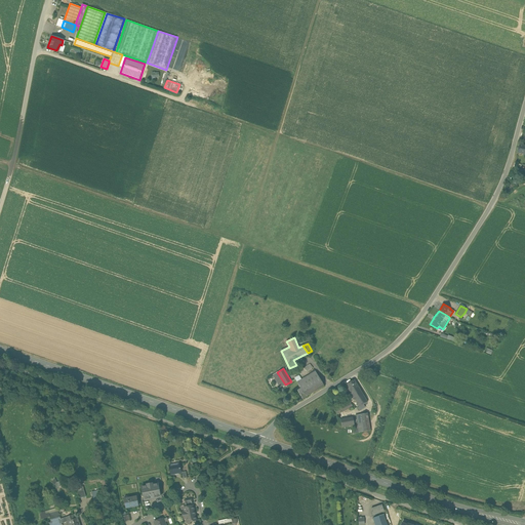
[(324,386),(316,371),(300,379),(306,388),(309,386),(313,393),(324,386)]
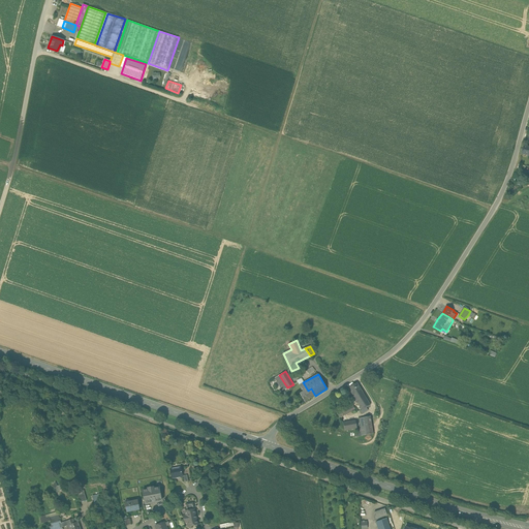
[(287,387),(279,375),(275,377),(282,391),(287,387)]
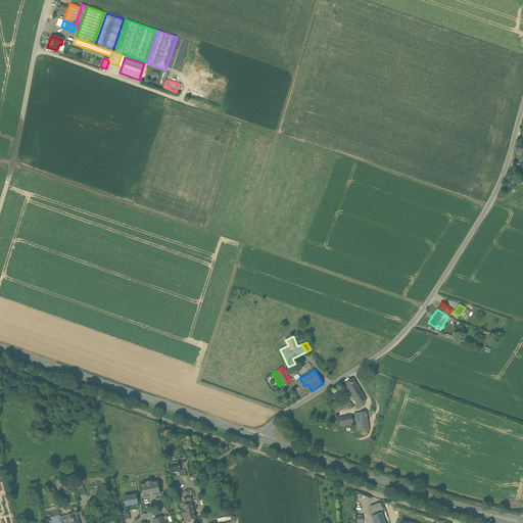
[(304,386),(299,378),(296,380),(299,387),(296,388),(301,397),(312,391),(307,384),(304,386)]
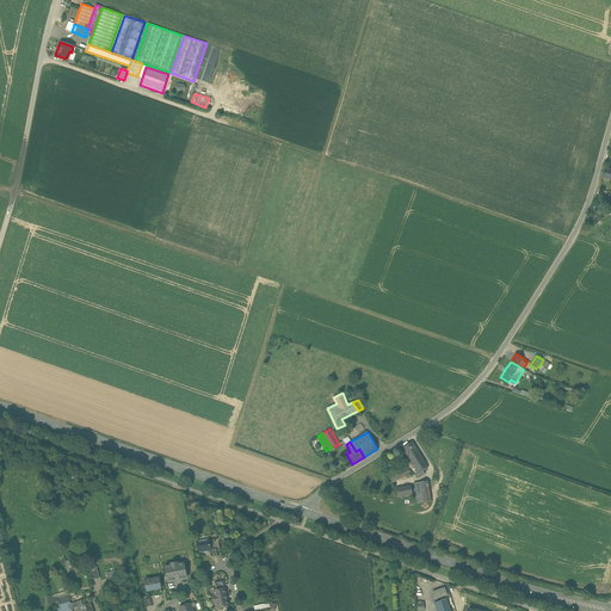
[(413,442),(402,448),(407,456),(413,454),(414,456),(419,454),(413,442)]
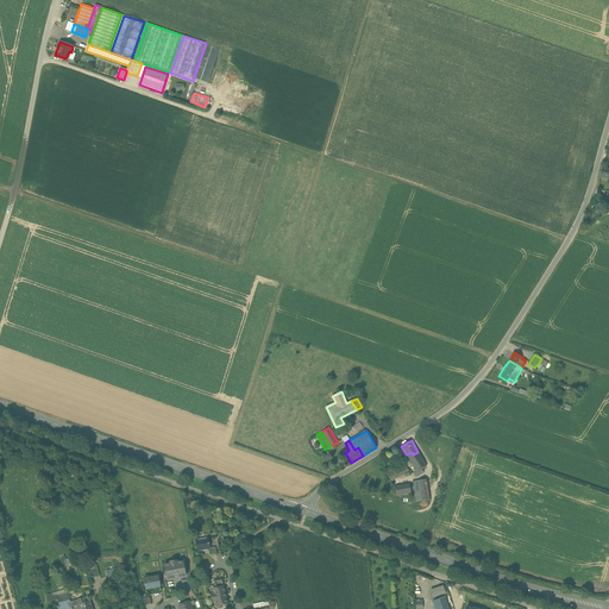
[(418,452),(413,454),(412,452),(406,454),(407,457),(401,459),(405,464),(409,460),(412,463),(421,458),(418,452)]
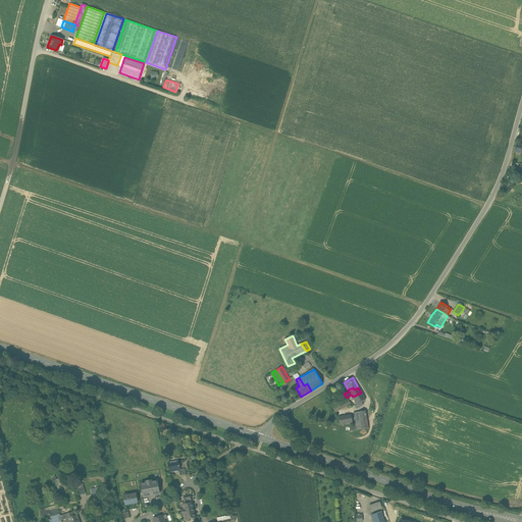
[(361,393),(353,397),(357,404),(361,402),(365,400),(361,393)]
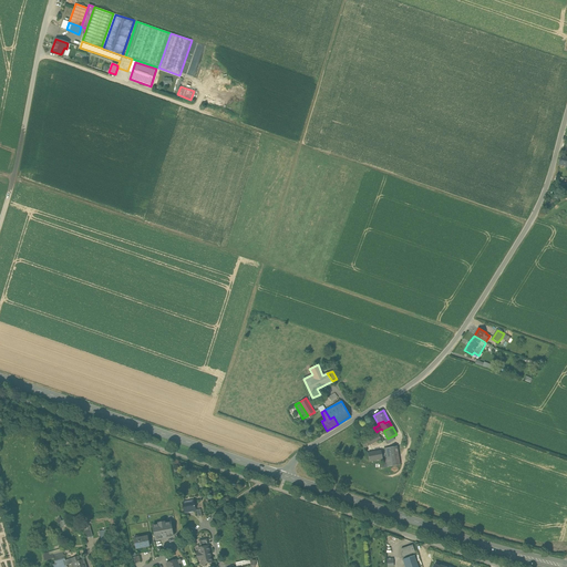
[(373,436),(361,442),(363,447),(375,442),(373,436)]
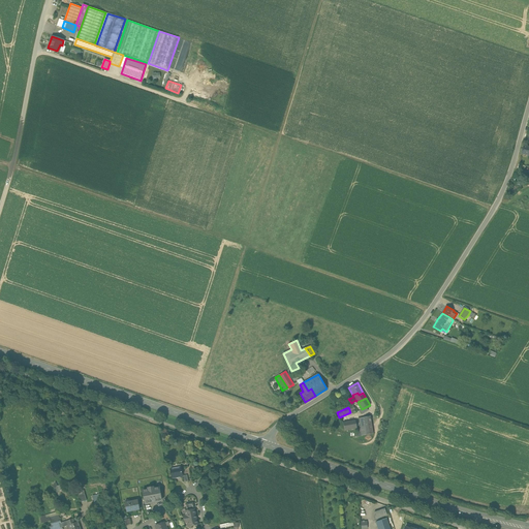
[(343,423),(344,430),(358,428),(355,421),(343,423)]
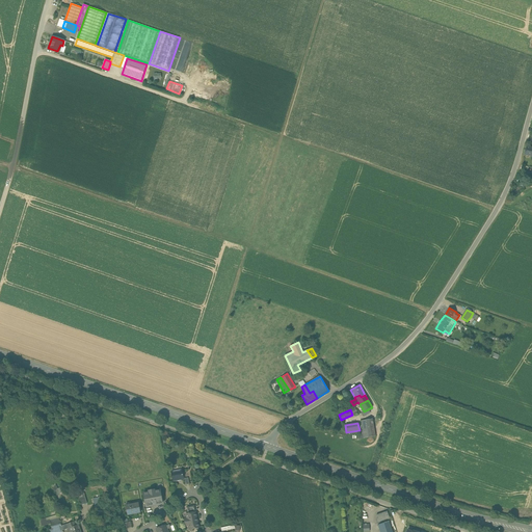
[(373,423),(362,425),(364,439),(375,436),(373,423)]
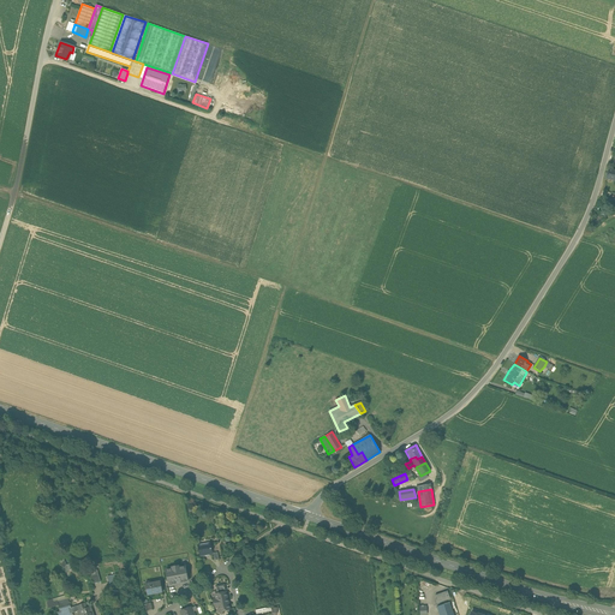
[(210,543),(198,545),(201,556),(213,554),(210,543)]
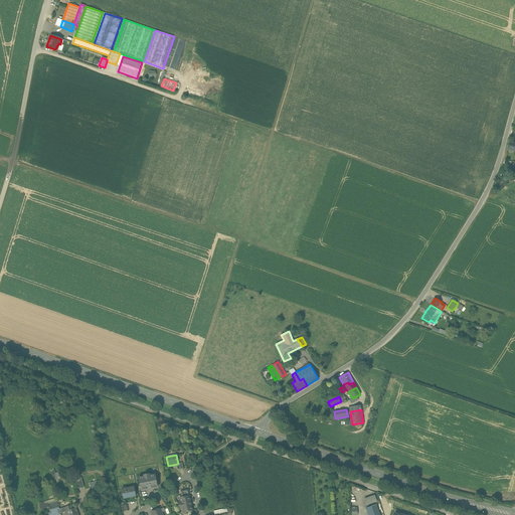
[(57,472),(56,472),(53,469),(49,472),(55,479),(60,475),(57,472)]
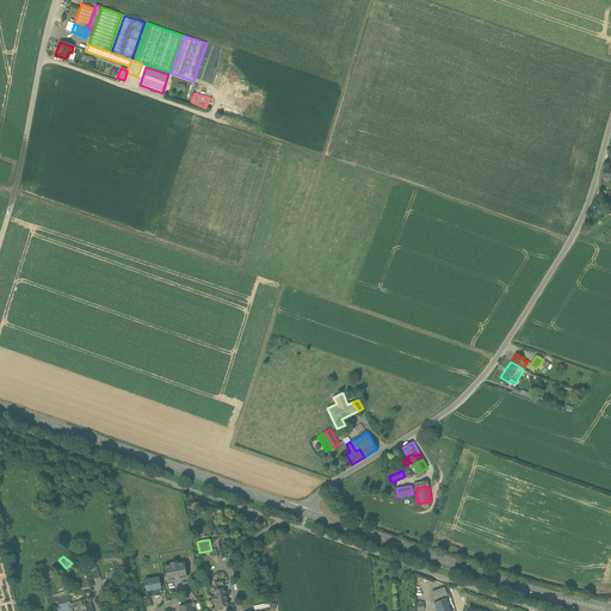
[(178,562),(171,563),(171,566),(165,567),(167,581),(186,578),(184,563),(178,563),(178,562)]
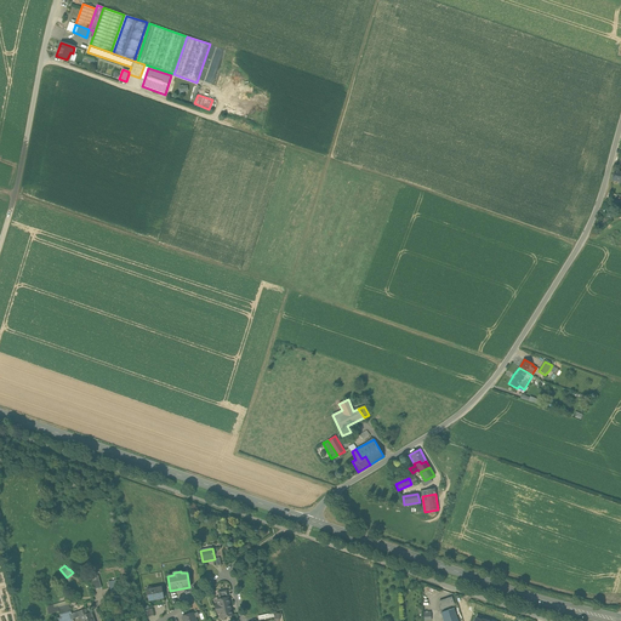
[(98,579),(91,581),(93,590),(101,586),(98,579)]
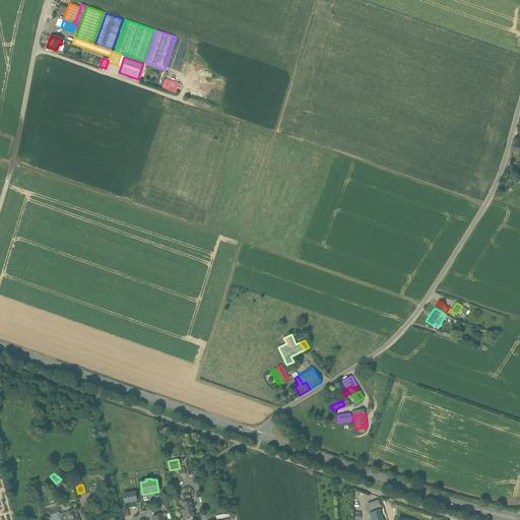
[(89,486),(92,497),(99,495),(96,485),(89,486)]
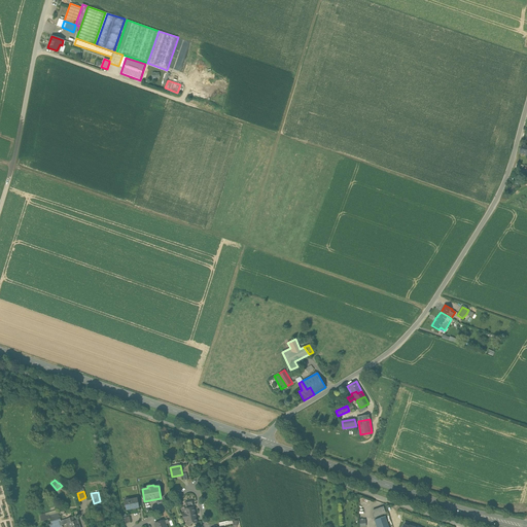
[(137,498),(125,500),(127,511),(139,507),(137,498)]
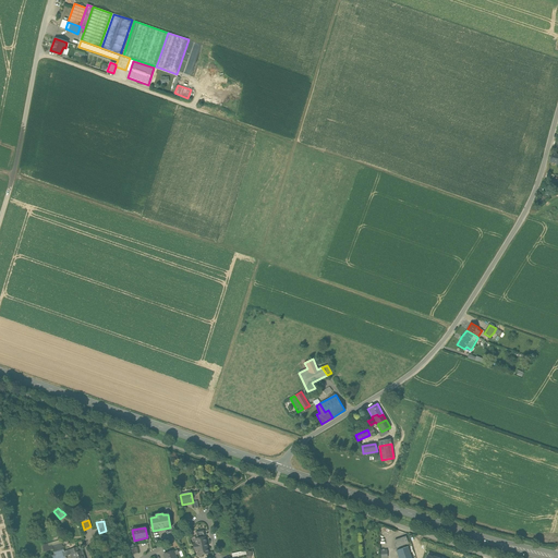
[(395,541),(397,547),(409,543),(407,536),(395,541)]
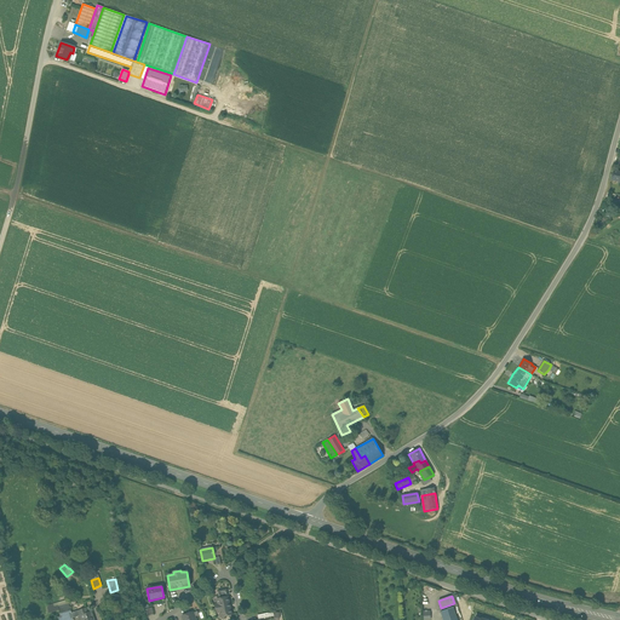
[(219,598),(217,600),(218,604),(216,606),(217,612),(219,612),(220,616),(222,619),(223,619),(225,619),(227,618),(227,616),(227,615),(231,614),(228,597),(219,598)]
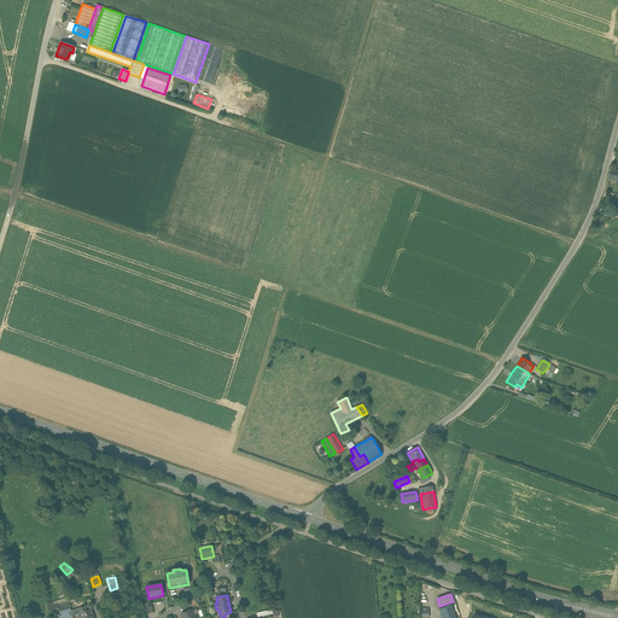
[(455,617),(452,606),(439,610),(442,617),(455,617)]
